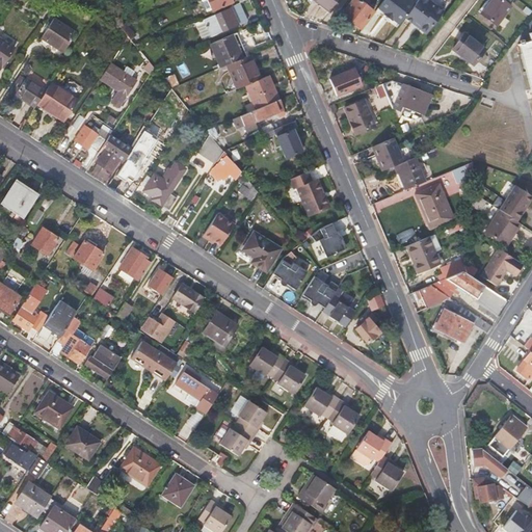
[(205,0),(211,12),(232,3),(230,0),(205,0)]
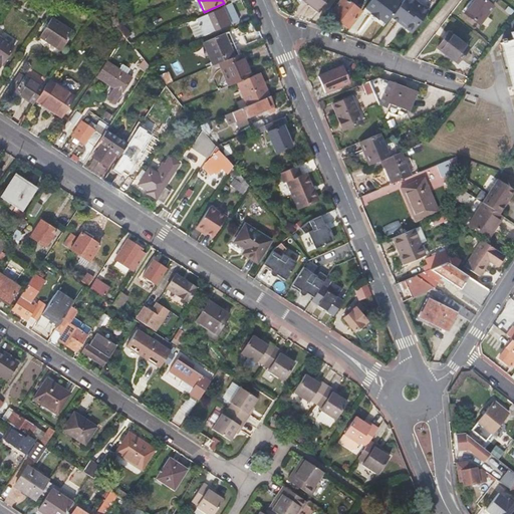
[(327,0),(304,0),(319,12),(327,0)]
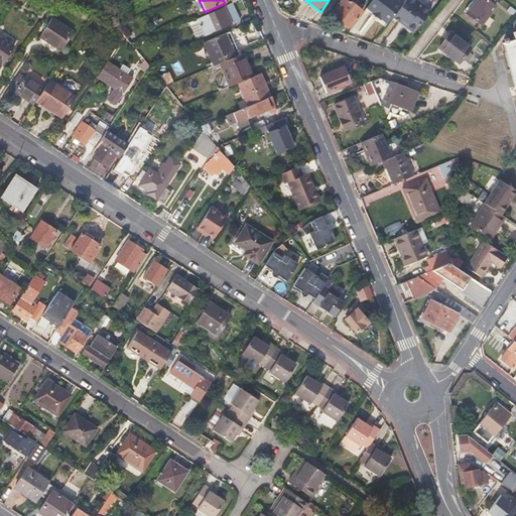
[(343,0),(332,15),(349,30),(362,13),(345,0),(343,0)]
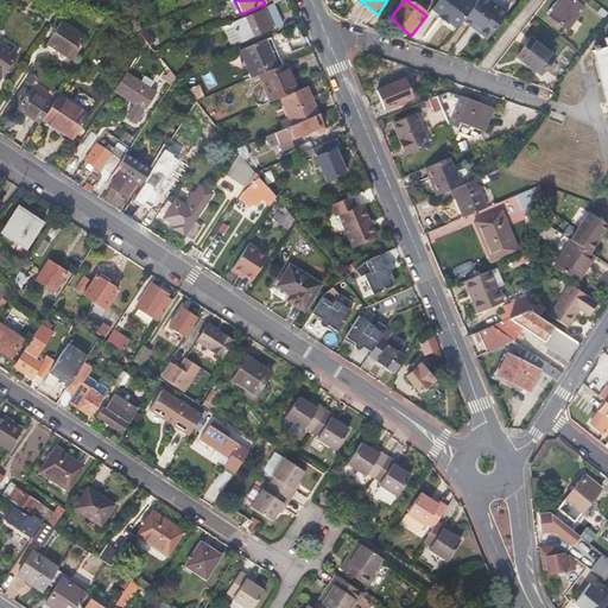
[(506,14),(486,0),(477,0),(462,21),(483,39),(488,38),(506,14)]
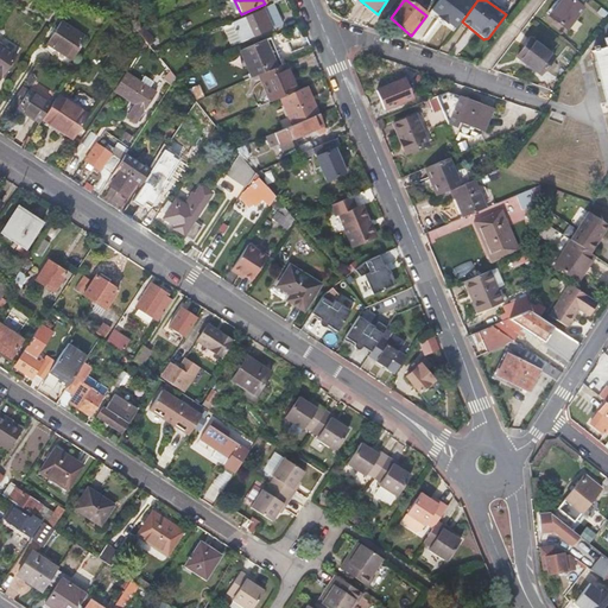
[(563,0),(550,18),(568,31),(584,10),(571,0),(563,0)]
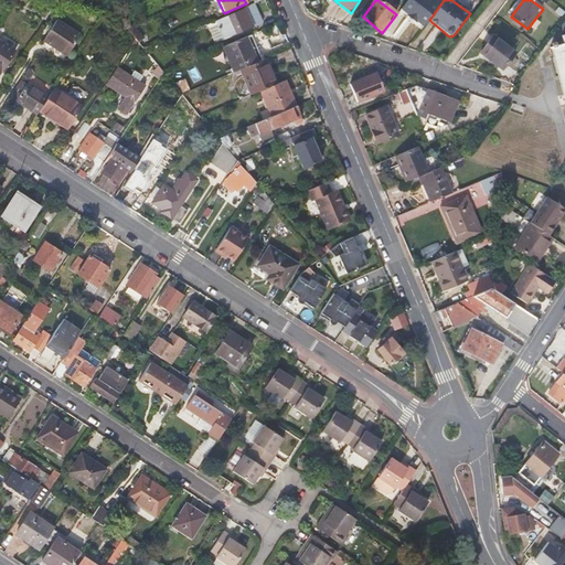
[(216,42),(260,23),(253,4),(209,23),(216,42)]
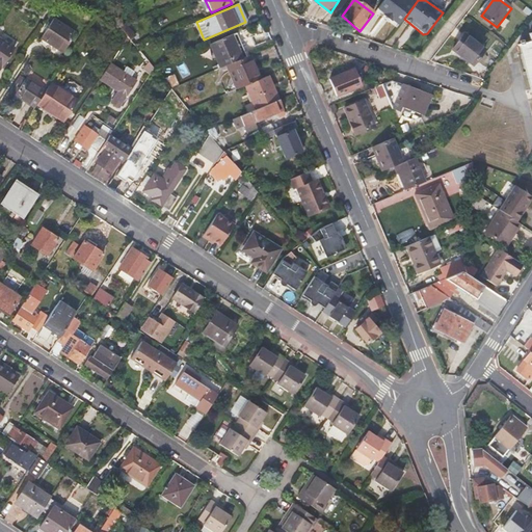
[(42,40),(62,54),(75,34),(54,21),(42,40)]
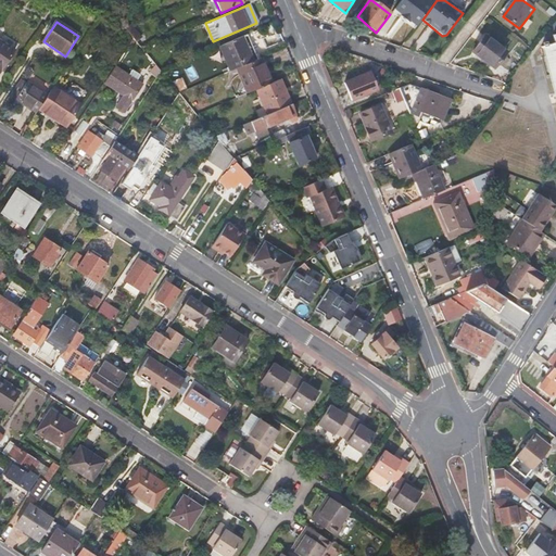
[(130,37),(137,33),(129,25),(124,28),(130,37)]
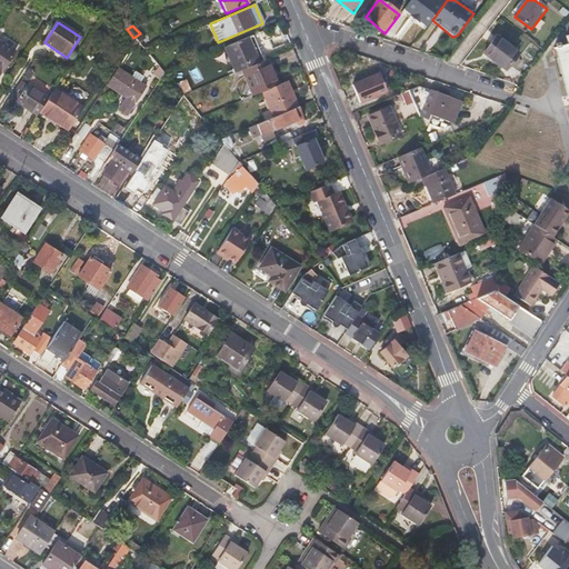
[(223,48),(235,73),(241,70),(262,61),(252,36),(223,48)]
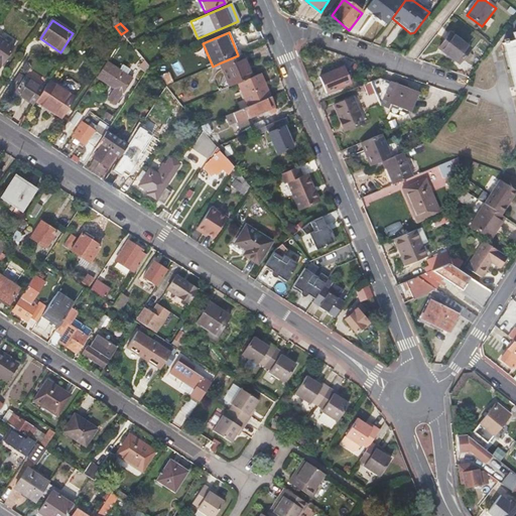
[(439,48),(459,63),(470,49),(450,33),(439,48)]
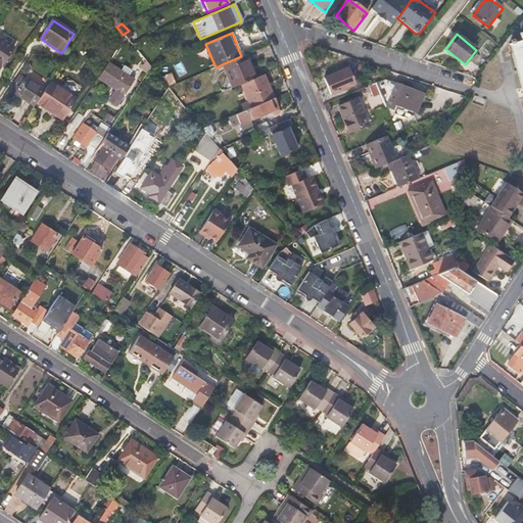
[(510,44),(522,94),(522,40),(515,43),(514,40),(510,41),(511,44),(510,44)]
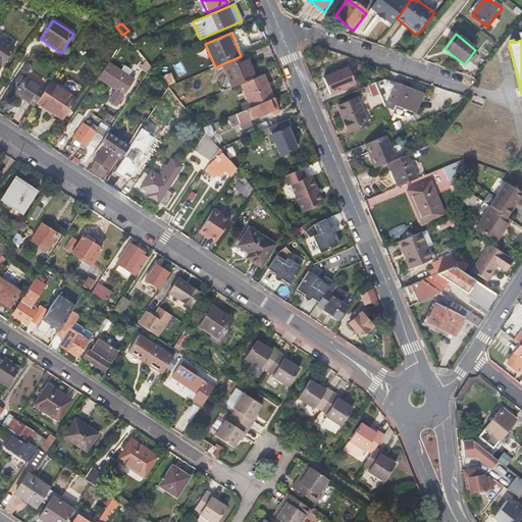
[(0,68),(12,49),(0,41),(0,68)]
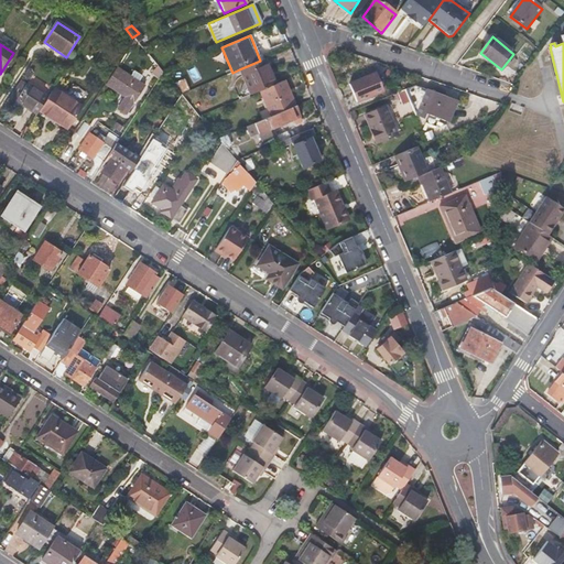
[(274,85),(264,60),(260,61),(239,69),(250,96),(258,93),(274,85)]
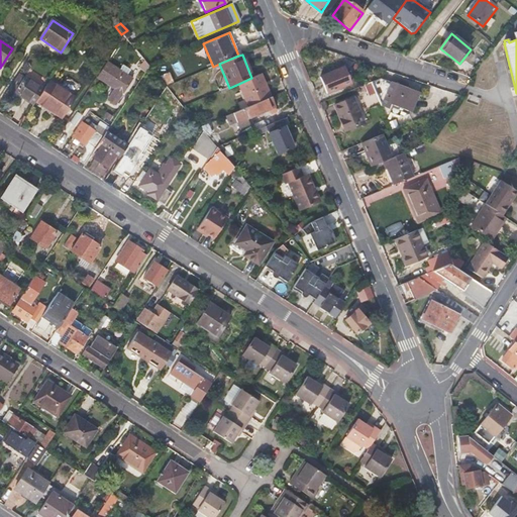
[(96,79),(113,91),(109,96),(118,102),(132,81),(106,64),(96,79)]
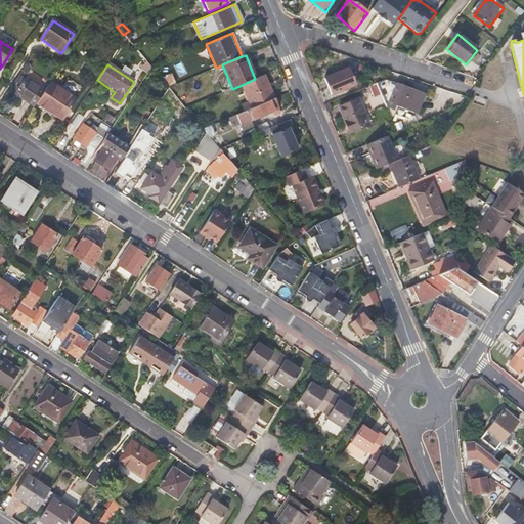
[(324,80),(332,96),(355,85),(349,69),(324,80)]
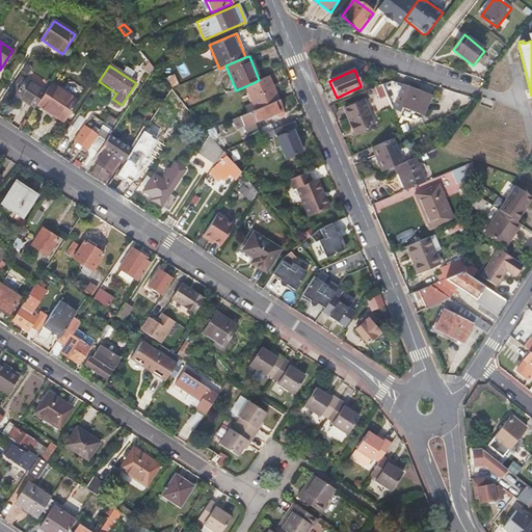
[(20,76),(9,92),(17,98),(27,81),(20,76)]
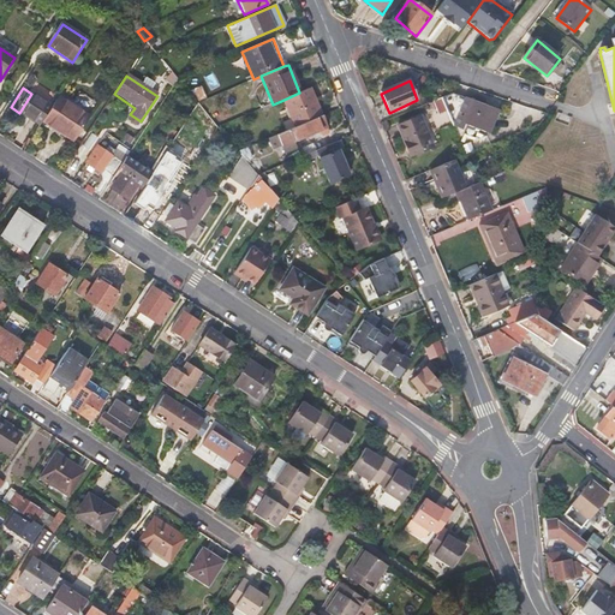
[(318,117),(306,89),(299,93),(281,101),(293,127),(318,117)]
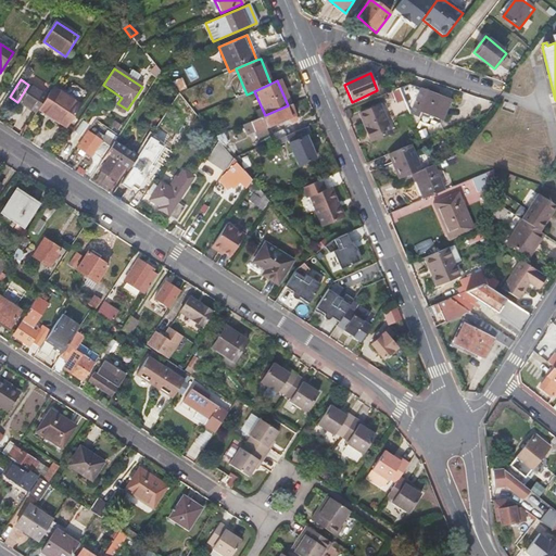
[(87,95),(72,84),(64,96),(79,105),(87,95)]
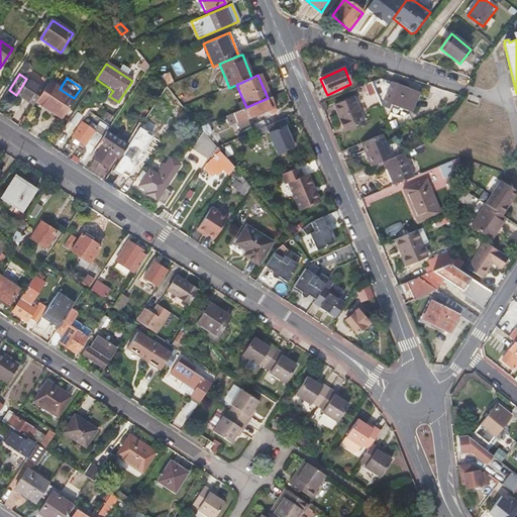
[(392,83),(381,78),(370,83),(374,93),(382,111),(392,83)]
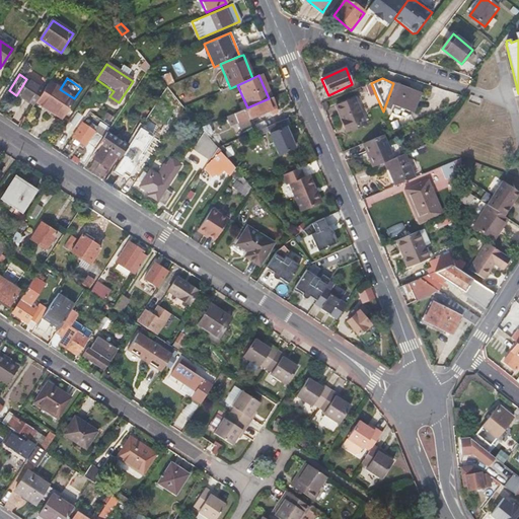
[(35,103),(44,90),(26,79),(16,95),(33,106),(35,103)]
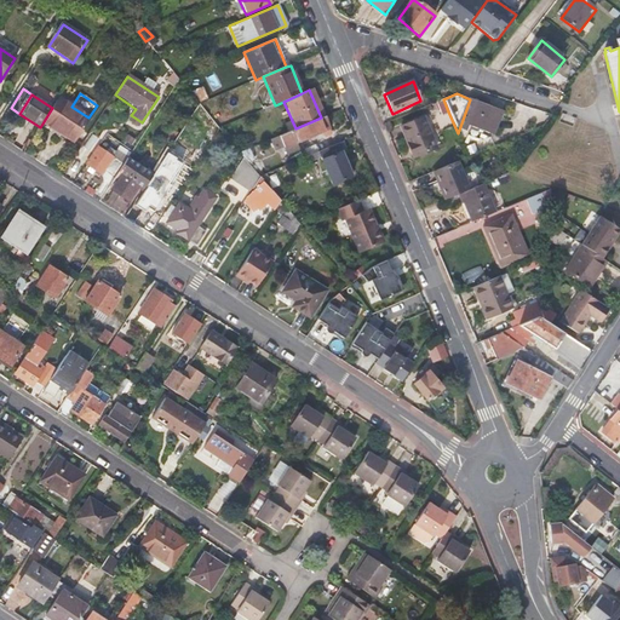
[(72,107),(59,98),(52,108),(42,124),(73,143),(90,119),(89,118),(72,107)]
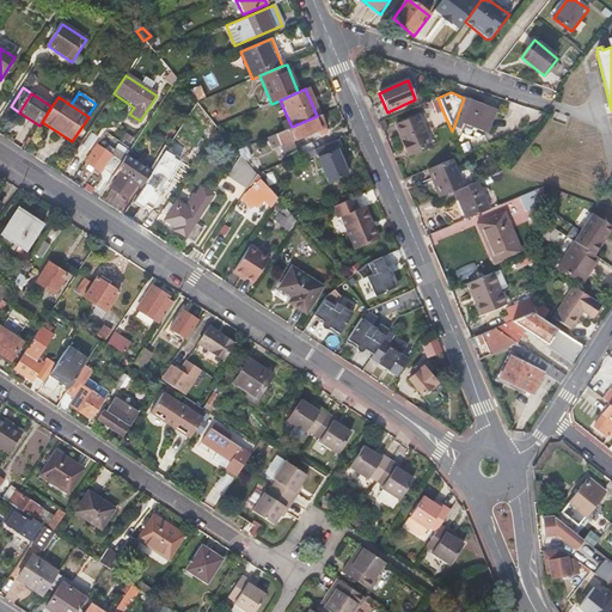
[(442,110),(438,98),(430,102),(435,114),(442,110)]
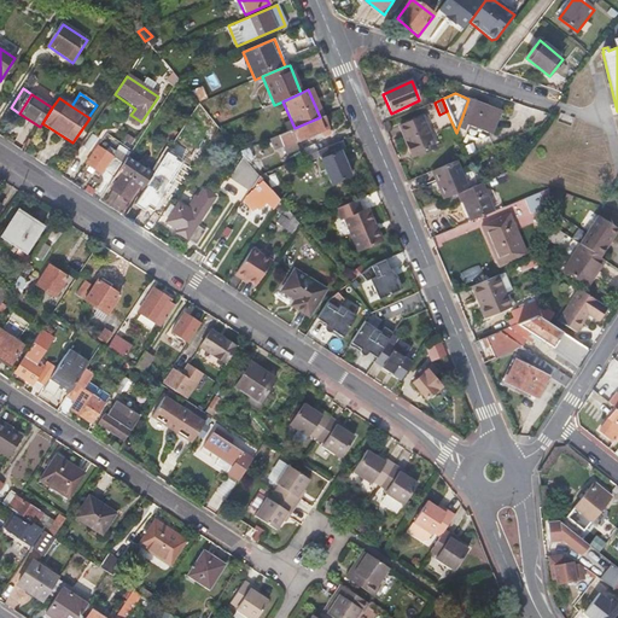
[(467,127),(490,135),(499,112),(474,104),(467,127)]
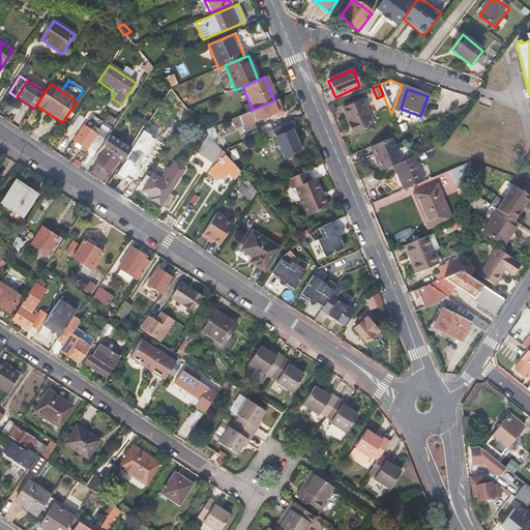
[(109,105),(118,111),(121,105),(112,98),(109,105)]
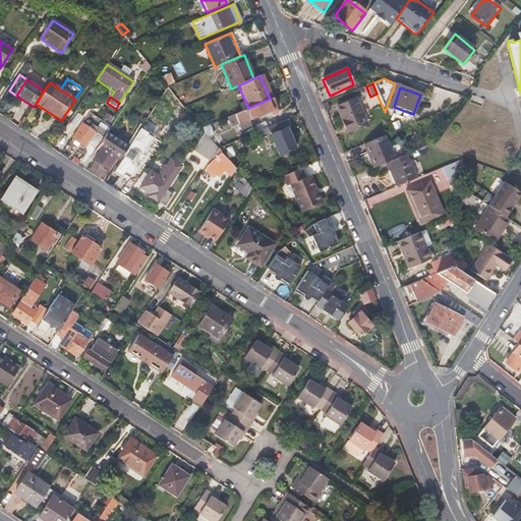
[(277,111),(273,98),(270,99),(248,108),(228,117),(230,123),(237,120),(239,124),(272,110),(273,113),(277,111)]
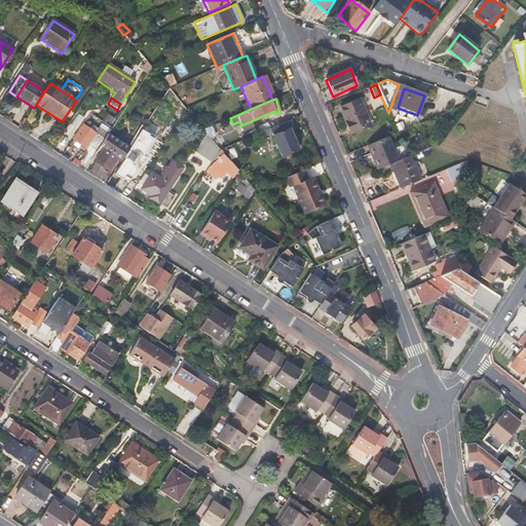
[(350,135),(370,127),(359,101),(339,109),(350,135)]
